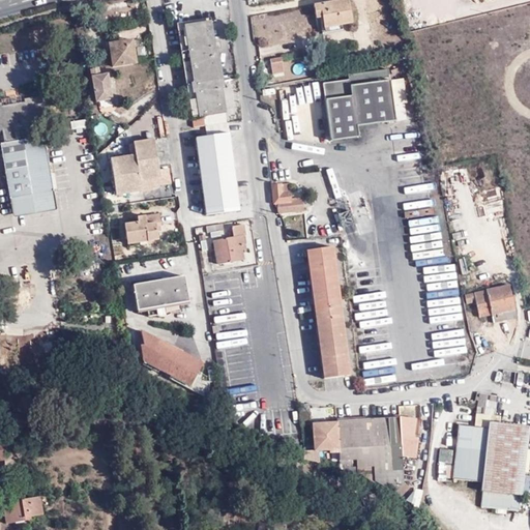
[(346,0),(341,0),(312,5),(314,15),(320,13),(322,27),(335,25),(350,23),(346,0)]
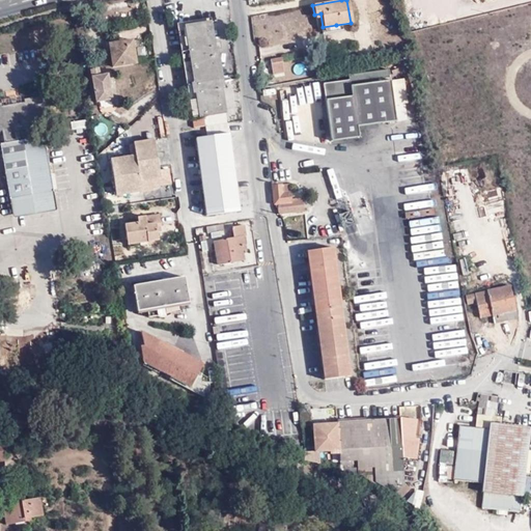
[(207,21),(182,25),(190,81),(187,82),(188,91),(189,93),(192,92),(196,117),(190,117),(192,127),(203,126),(201,117),(223,113),(220,87),(221,87),(215,47),(212,47),(207,21)]
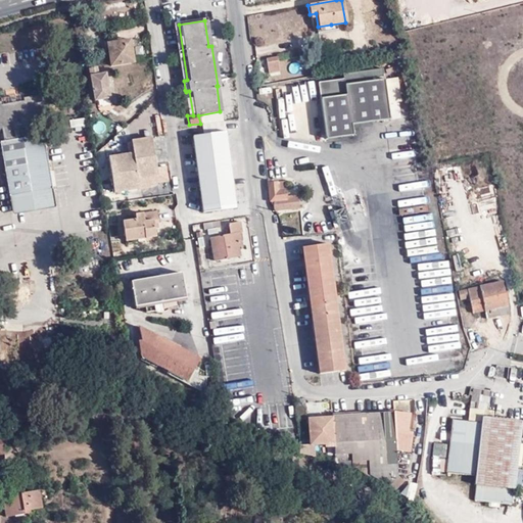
[(127,38),(103,41),(106,65),(130,62),(127,38)]
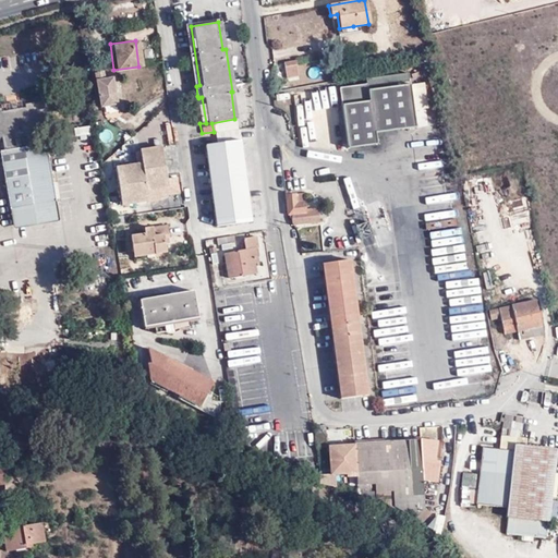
[(292,58),(280,59),(281,75),(293,74),(292,58)]
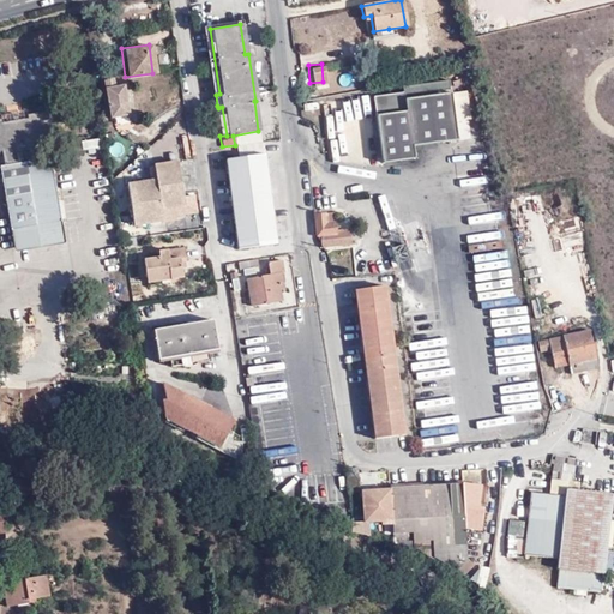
[(112,77),(102,79),(107,116),(128,114),(125,83),(113,84),(112,77)]
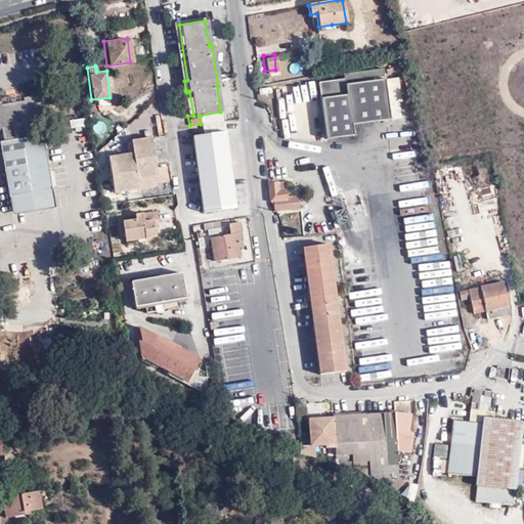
[(342,79),(316,82),(324,138),(351,135),(350,125),(388,119),(386,103),(383,79),(382,68),(341,74),(342,79)]
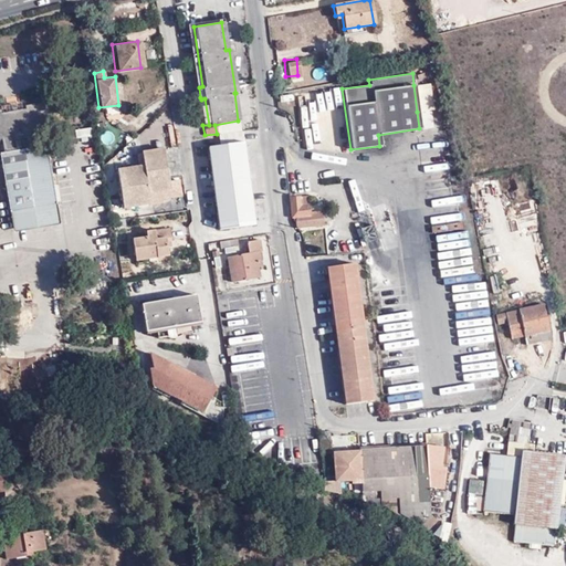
[(428,83),(413,85),(417,112),(432,109),(428,83)]
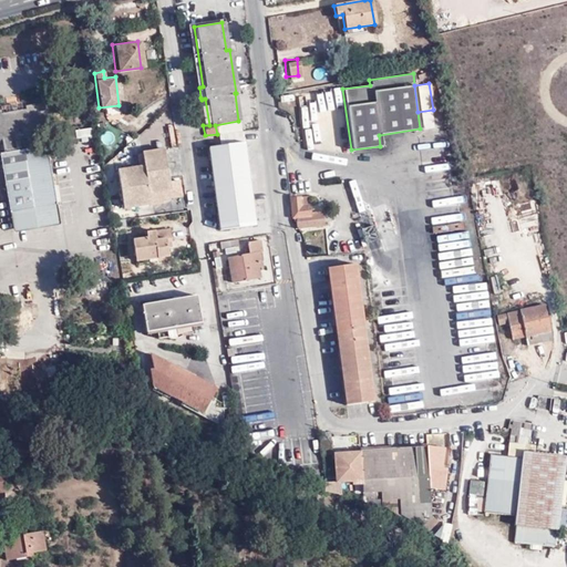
[(9,210),(55,204),(45,144),(40,145),(34,146),(32,133),(38,132),(54,130),(49,100),(26,103),(27,106),(21,107),(6,110),(2,110),(2,107),(0,106),(0,137),(1,138),(3,151),(0,151),(0,156),(3,174),(9,210)]
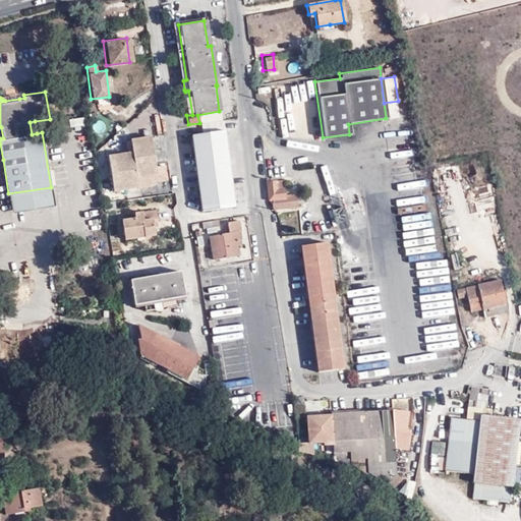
[(5,101),(19,99),(18,93),(3,95),(5,101)]
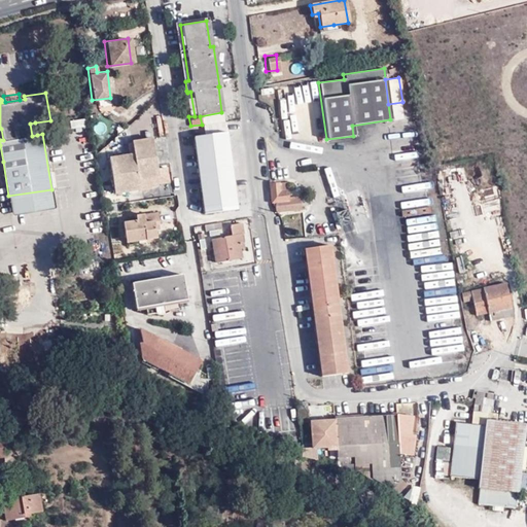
[(224,131),(191,136),(203,211),(236,206),(224,131)]
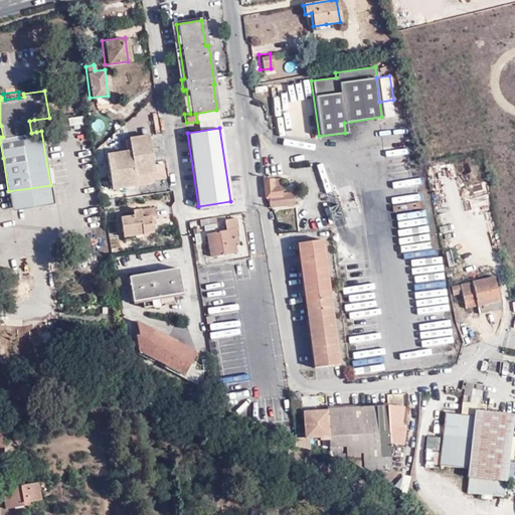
[(150,135),(127,138),(129,151),(107,154),(112,188),(137,184),(136,177),(155,173),(150,135)]
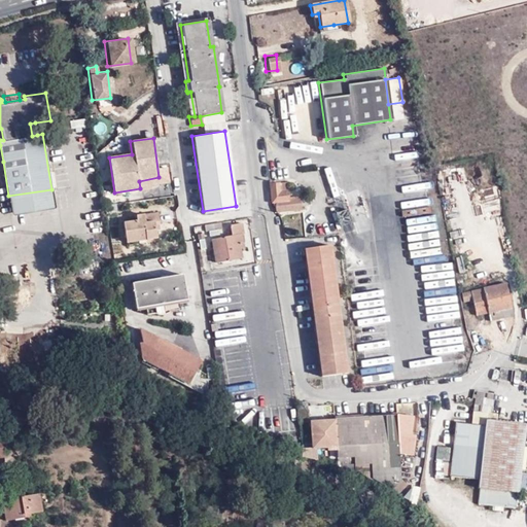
[(271,202),(274,202),(275,209),(299,206),(297,192),(287,192),(285,181),(268,183),(271,202)]
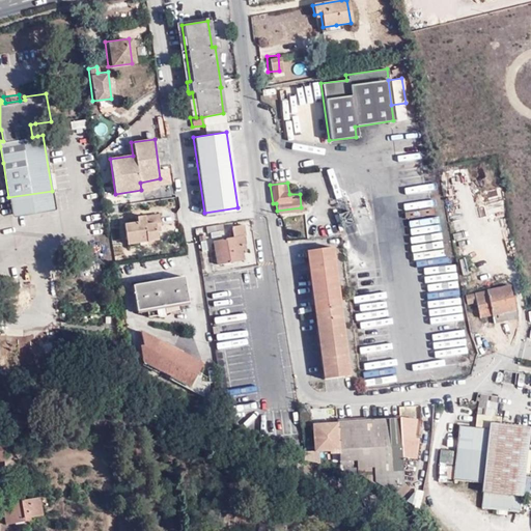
[(11,215),(56,208),(52,191),(8,197),(11,215)]
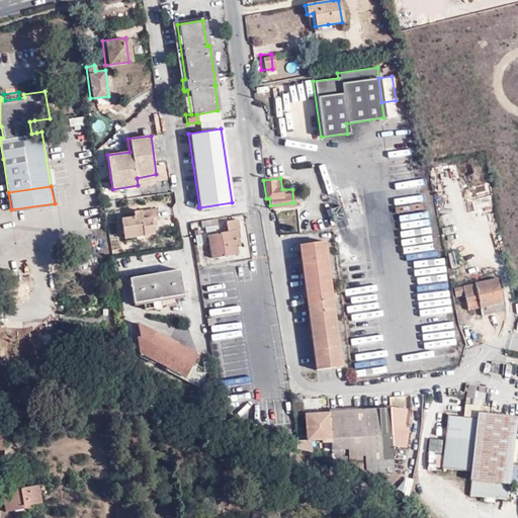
[(153,214),(154,208),(145,205),(143,212),(153,214)]
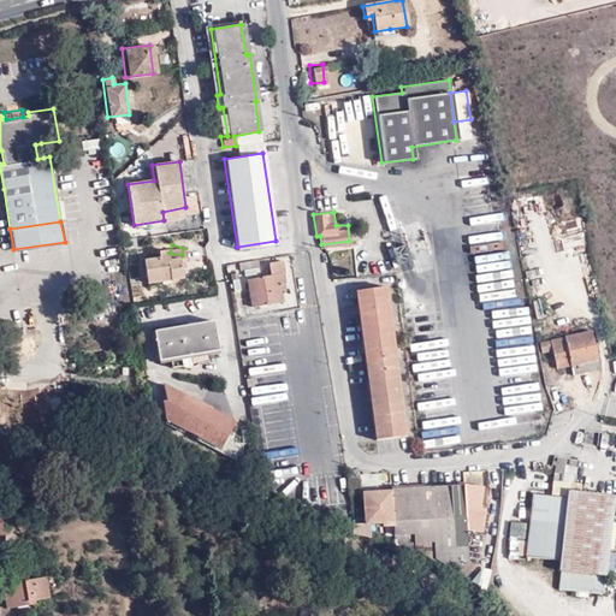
[(155,256),(141,258),(144,283),(170,279),(171,283),(182,282),(178,256),(169,258),(167,248),(155,250),(155,256)]
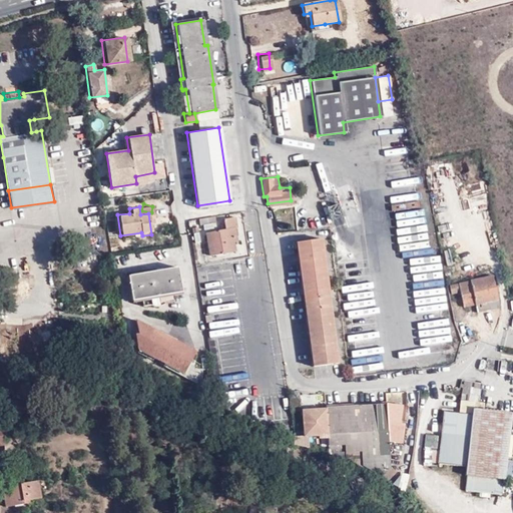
[(225,228),(206,230),(209,253),(234,250),(233,242),(237,241),(236,233),(239,232),(237,217),(224,219),(225,228)]
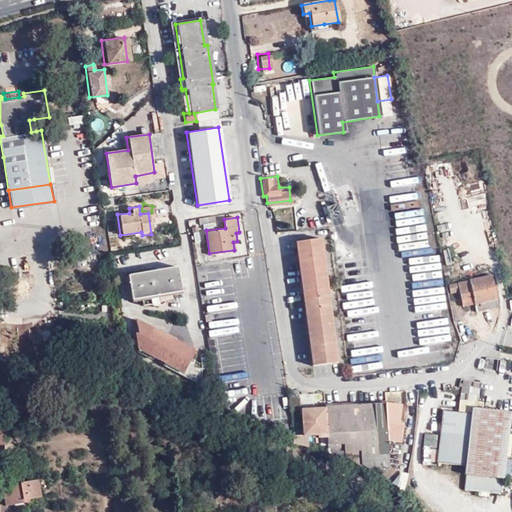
[(322,236),(296,238),(311,362),(336,360),(322,236)]
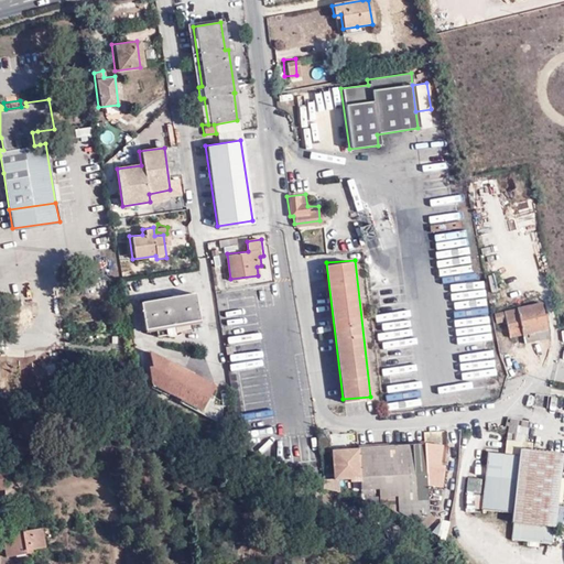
[(175,326),(193,323),(201,322),(196,295),(142,303),(145,331),(158,328),(175,326)]
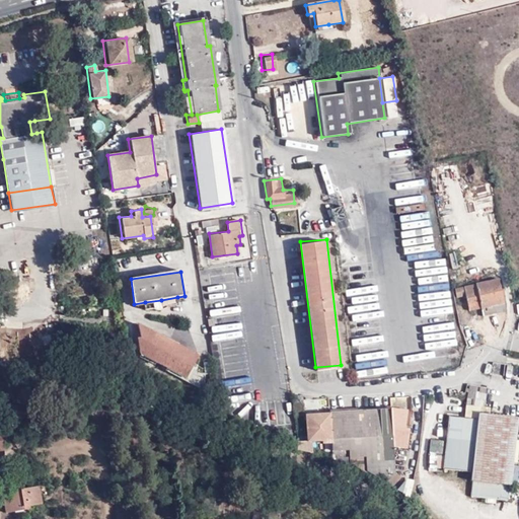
[(475,285),(455,291),(456,297),(463,295),(467,311),(504,301),(499,278),(474,284),(475,285)]
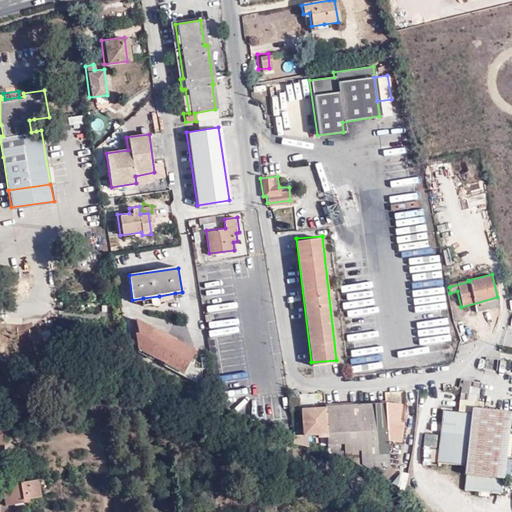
[(159,296),(161,305),(163,305),(166,303),(168,301),(176,300),(175,293),(159,296)]
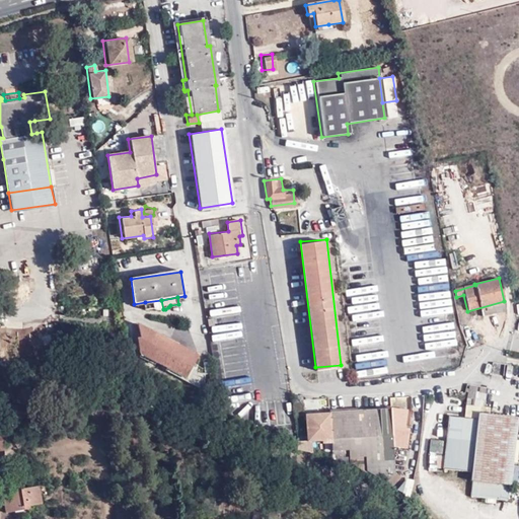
[(161,300),(145,302),(147,309),(155,308),(156,309),(159,310),(163,309),(161,300)]
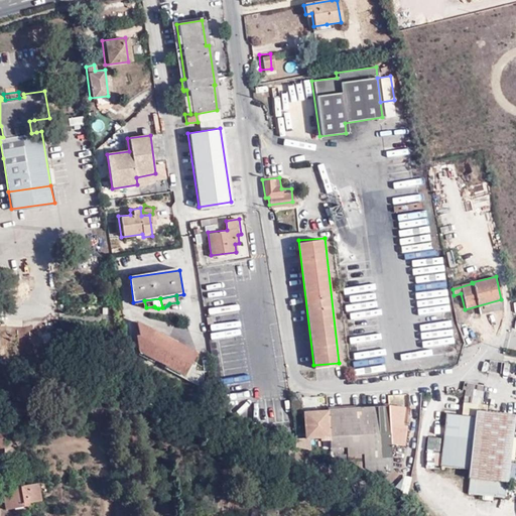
[(198,352),(137,319),(140,336),(136,337),(138,352),(142,351),(199,383),(201,365),(194,361),(198,352)]
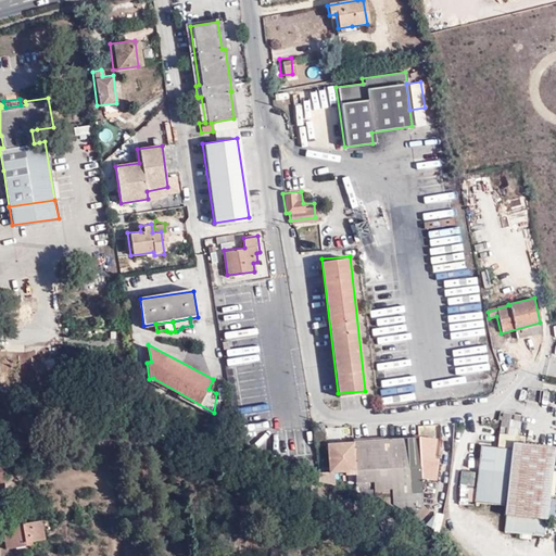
[(496,361),(503,358),(500,346),(494,349),(496,361)]
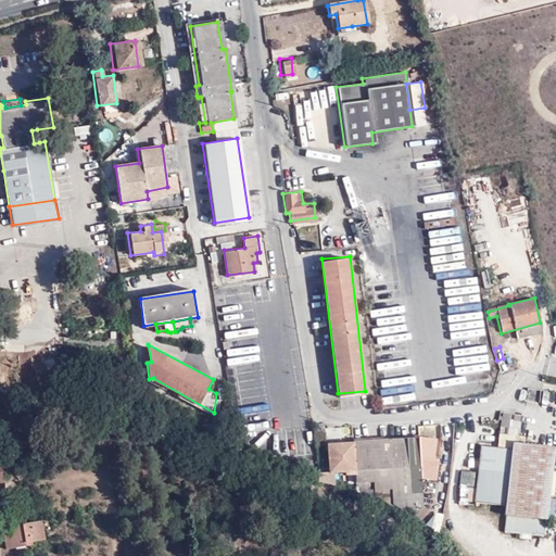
[(500,370),(506,368),(503,358),(496,361),(500,370)]
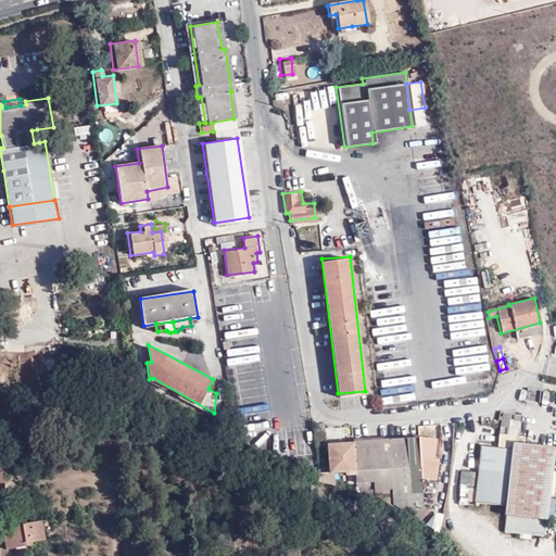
[(500,431),(520,433),(522,413),(501,412),(500,431)]
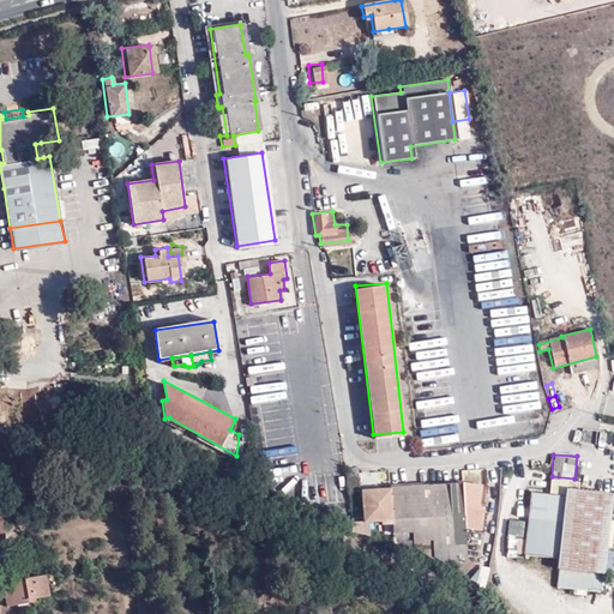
[(318,509),(345,506),(342,474),(315,475),(318,509)]
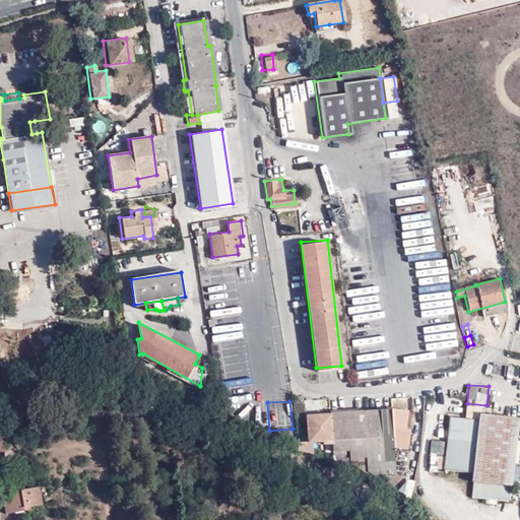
[(461,416),(446,414),(440,467),(467,469),(465,489),(467,490),(466,497),(504,501),(513,415),(485,412),(485,407),(474,405),(472,417),(470,417),(471,404),(462,403),(461,416)]
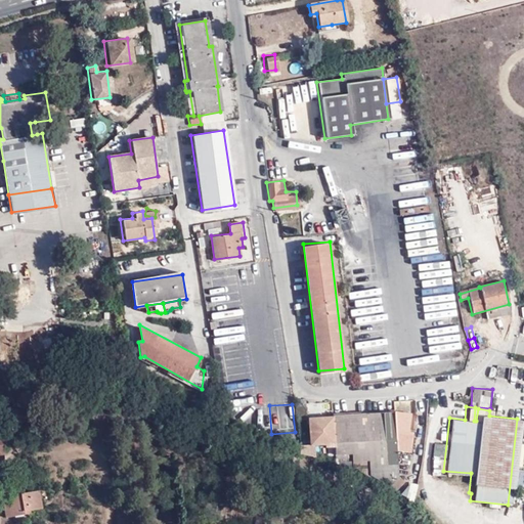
[(383,482),(395,474),(394,450),(392,410),(305,415),(307,450),(313,452),(312,445),(317,444),(317,453),(332,452),(332,461),(350,468),(350,461),(364,460),(365,473),(383,482)]
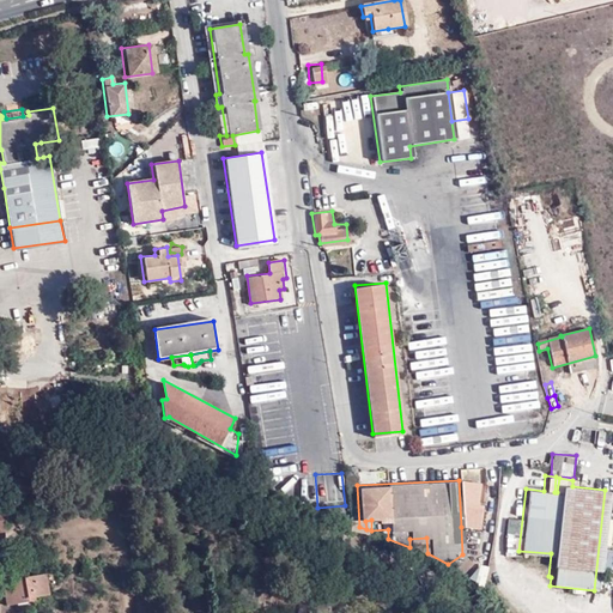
[(480,483),(460,481),(459,480),(461,527),(479,528),(480,505),(477,504),(480,483)]
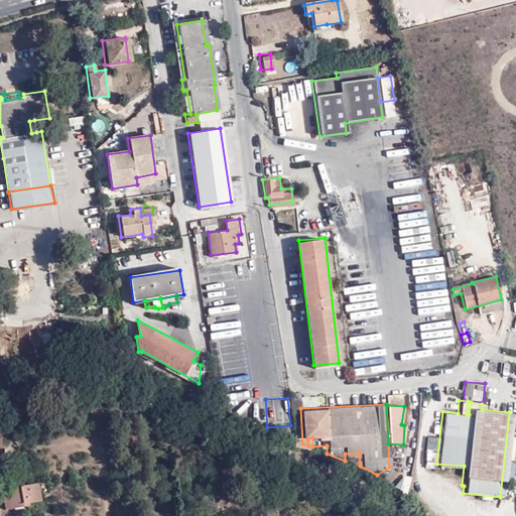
[(23,504),(41,501),(39,484),(10,489),(11,494),(3,496),(6,510),(24,507),(23,504)]
